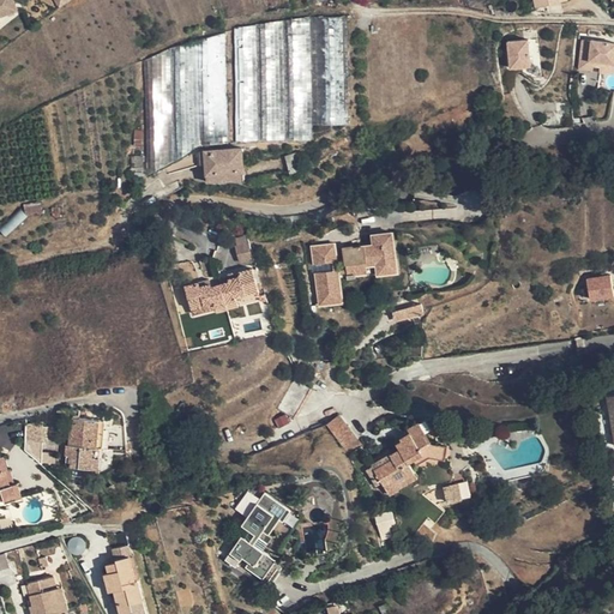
[(0,0),(0,25),(2,24),(1,19),(20,13),(16,0),(0,0)]
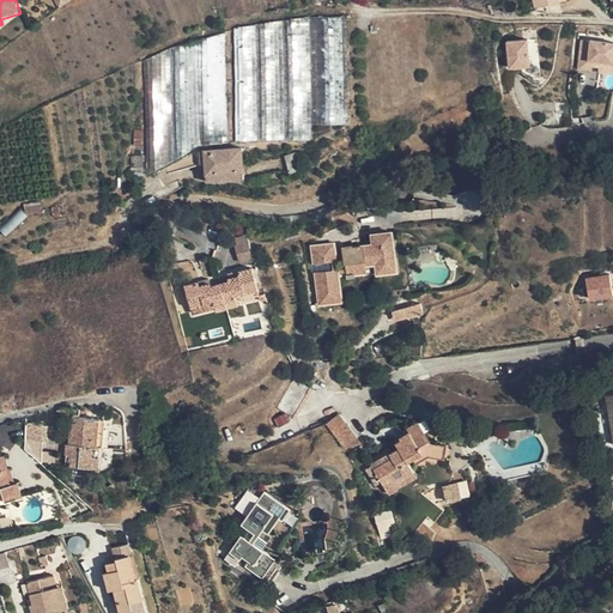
[(328,0),(219,0),(226,26),(329,2),(328,0)]
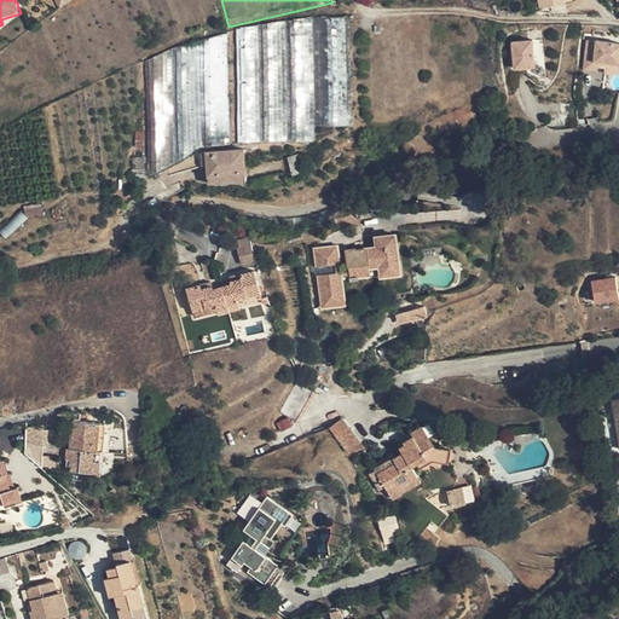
[(350,18),(313,19),(316,126),(351,126),(350,18)]
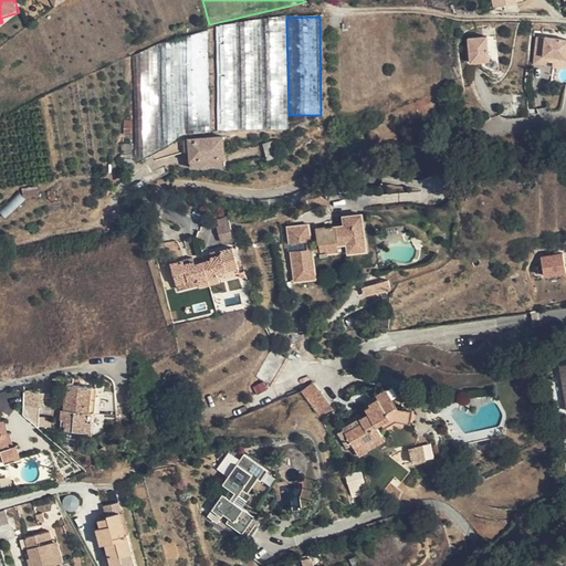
[(247,21),(213,28),(217,132),(283,128),(280,20),(247,21)]
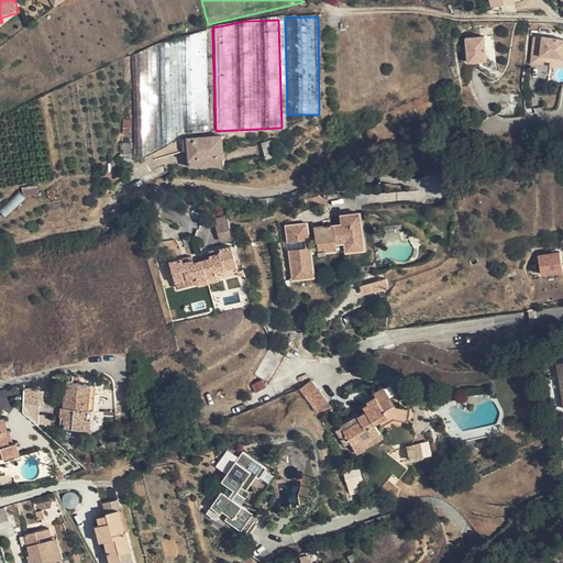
[(133,55),(135,162),(170,144),(184,134),(209,131),(206,30),(133,55)]
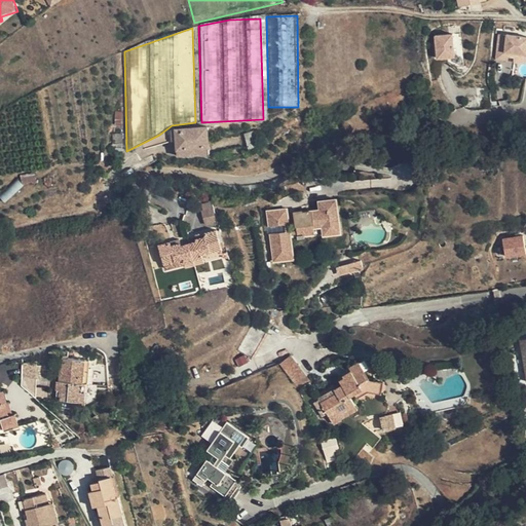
[(454,30),(436,32),(437,38),(441,38),(441,44),(437,45),(438,54),(440,54),(447,53),(455,53),(454,30)]
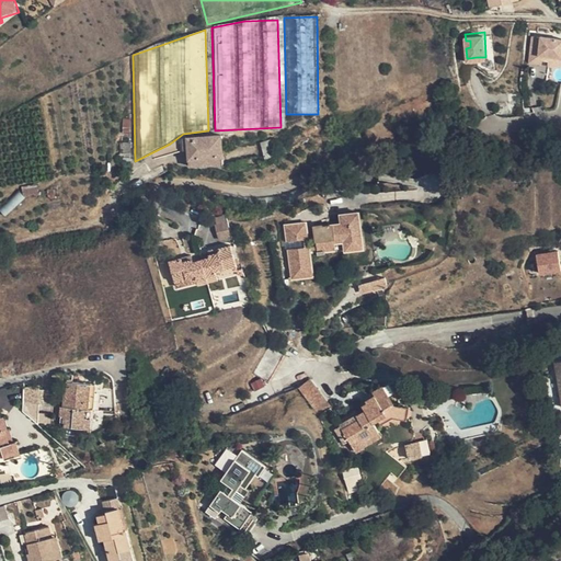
[(529,61),(542,63),(544,54),(544,50),(550,50),(549,55),(560,56),(560,37),(541,36),(541,34),(533,34),(529,61)]
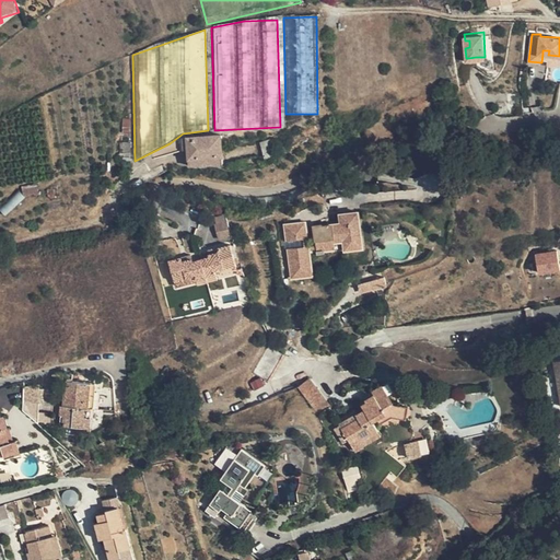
[(222,135),(187,138),(188,150),(185,151),(185,161),(224,156),(222,135)]
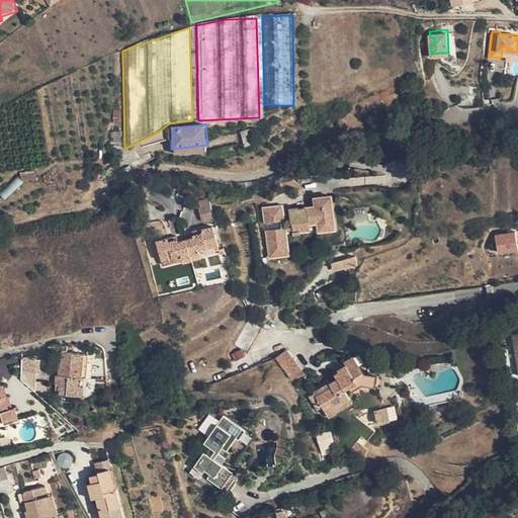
[(239,141),(236,134),(208,143),(210,150),(239,141)]
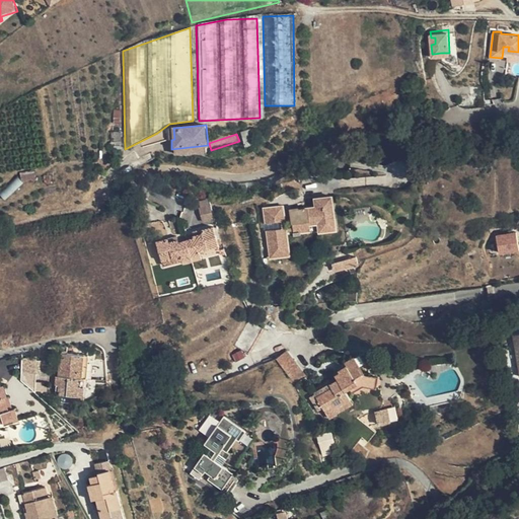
[(251,135),(243,138),(245,146),(254,143),(251,135)]
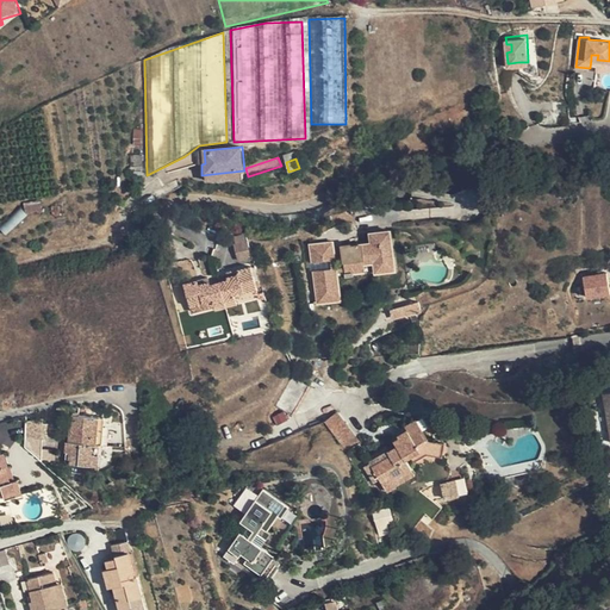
[(244,170),(201,175),(203,182),(246,178),(244,170)]
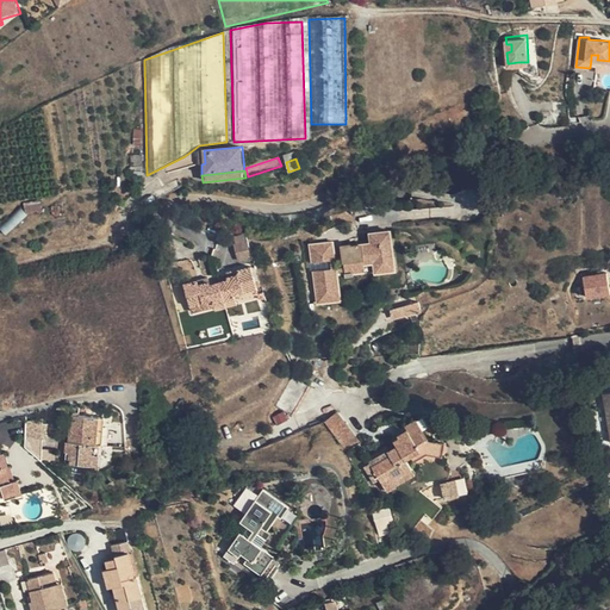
[(247,231),(235,235),(240,259),(253,255),(247,231)]
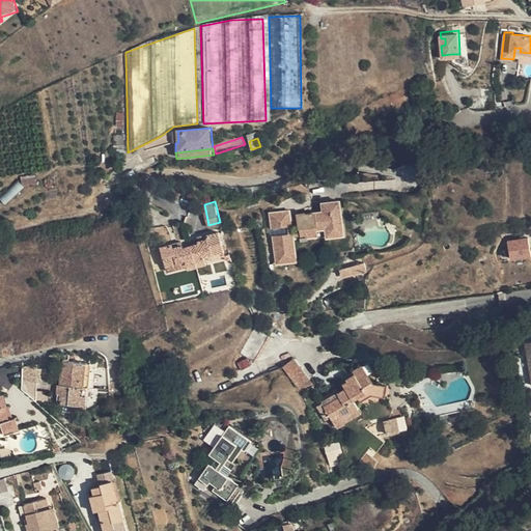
[(291,264),(290,242),(298,242),(298,246),(305,246),(305,242),(315,242),(315,234),(323,234),(341,234),(341,208),(323,208),(324,219),(305,219),(305,217),(297,217),(297,219),(298,222),(290,222),(289,219),(289,213),(270,214),(271,229),(268,229),(268,236),(271,236),(272,264),(291,264)]
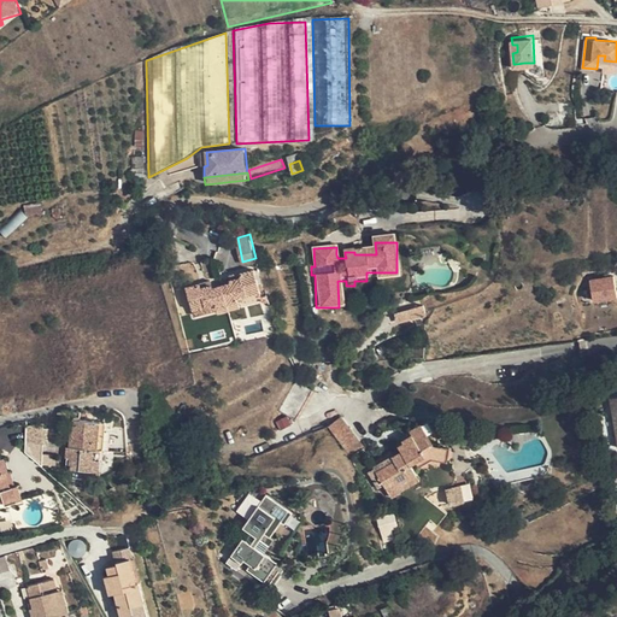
[(228,306),(239,304),(238,299),(260,293),(254,270),(241,272),(242,277),(230,280),(231,283),(222,286),(228,306)]
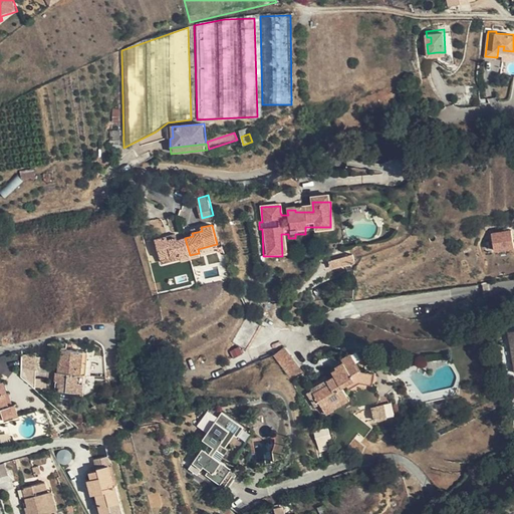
[(330,237),(330,227),(312,227),(313,237),(330,237)]
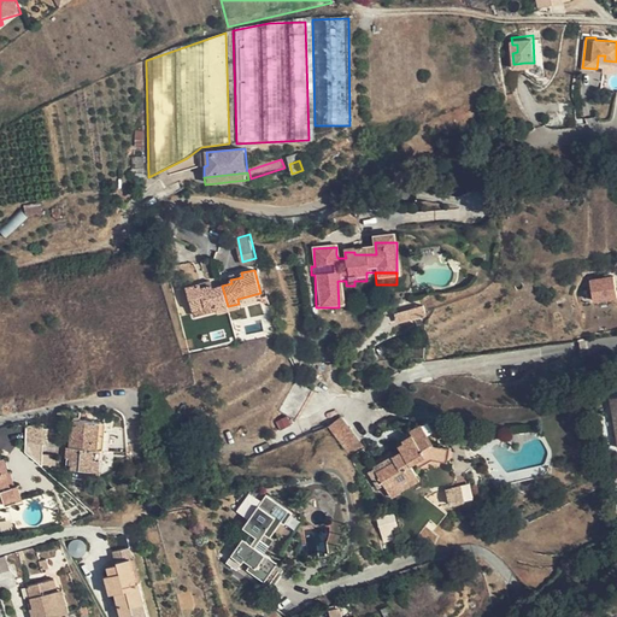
[(593,301),(616,299),(616,280),(616,276),(592,277),(593,301)]
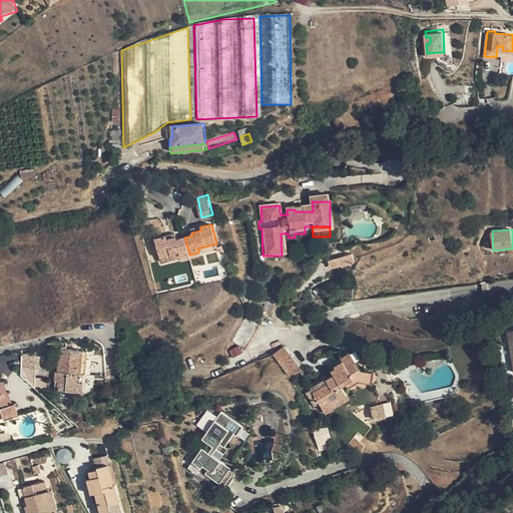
[(179,257),(189,254),(184,237),(176,239),(175,237),(166,239),(166,236),(155,239),(160,259),(179,253),(179,257)]
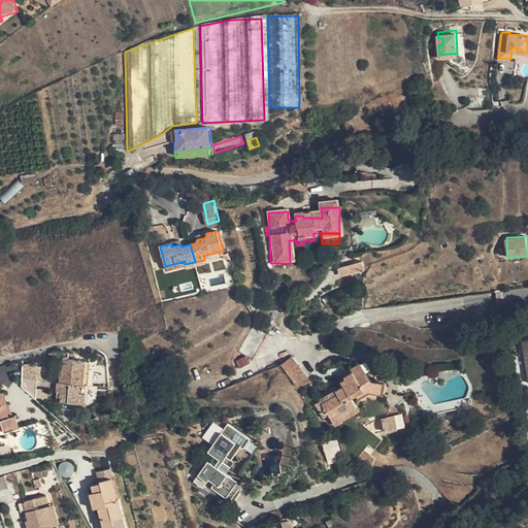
[(224,256),(223,251),(203,256),(204,260),(204,261),(224,256)]
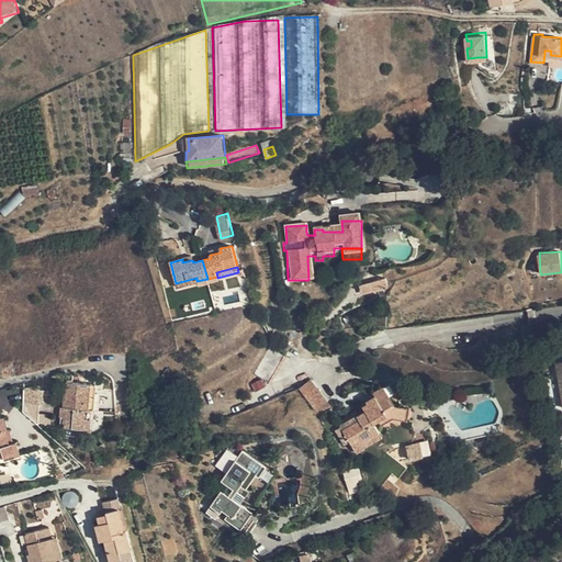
[(177,289),(198,283),(197,281),(197,278),(176,283),(177,289)]
